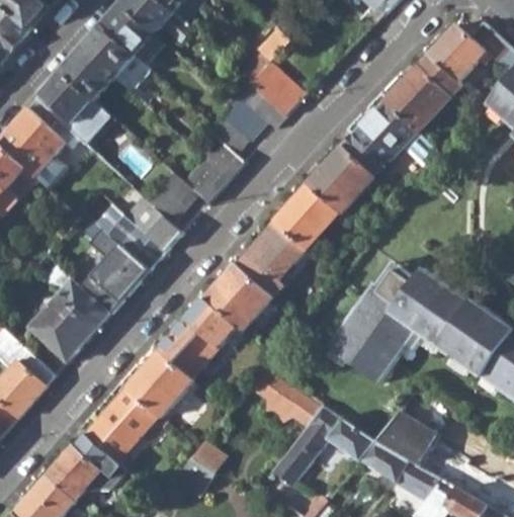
[(0,4),(30,29),(50,7),(41,0),(0,0),(0,4)]
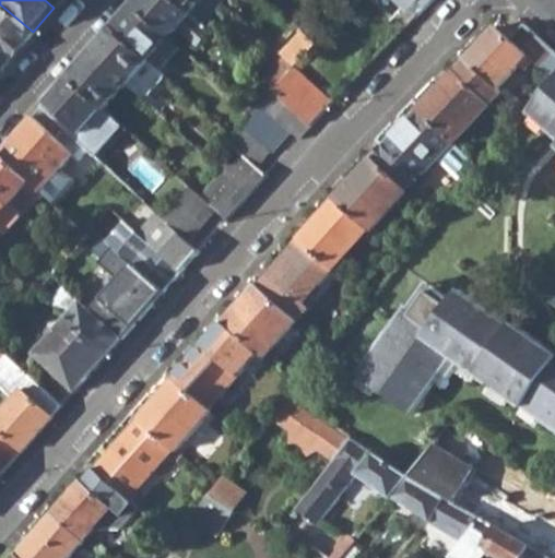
[(133,0),(130,4),(165,36),(173,28),(189,42),(195,35),(199,40),(207,32),(198,24),(187,13),(172,0),(133,0)]
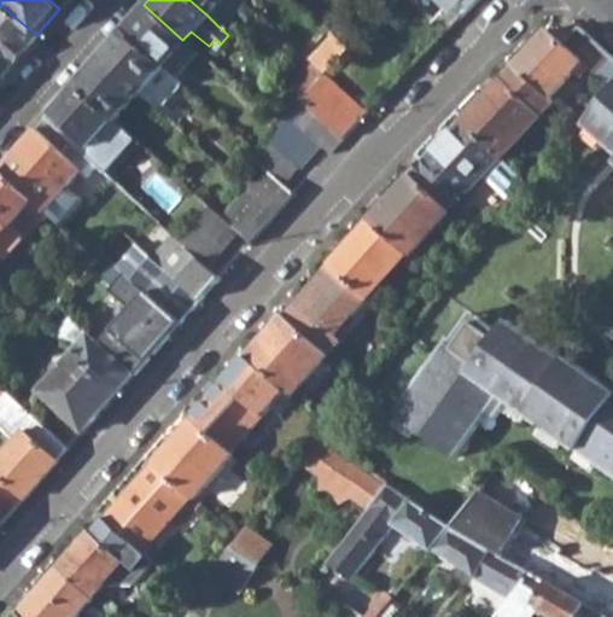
[(190,0),(206,15),(219,27),(240,0),(190,0)]
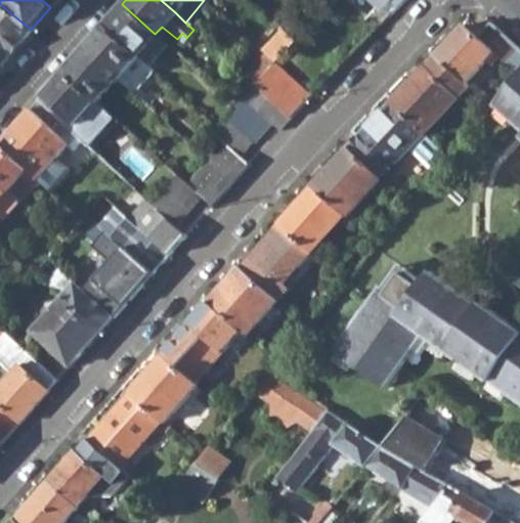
[(369,0),(379,9),(381,7),(388,14),(400,0),(369,0)]
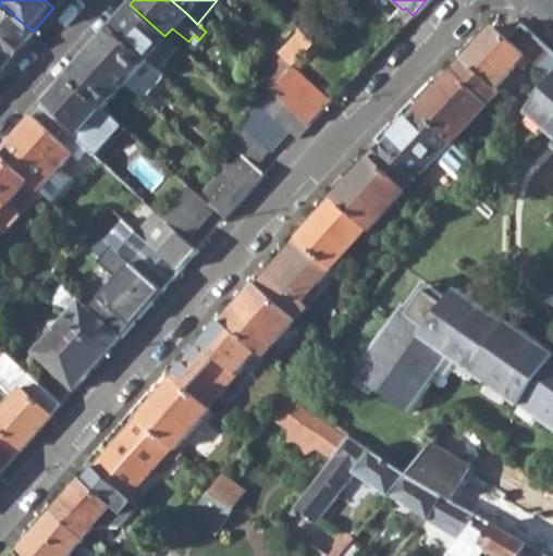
[(0,68),(33,32),(0,4),(0,68)]
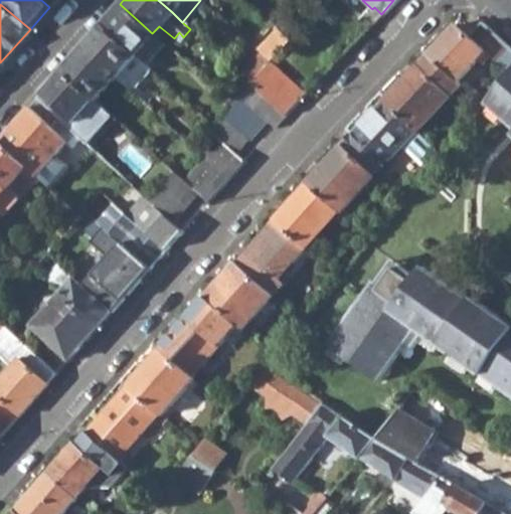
[(133,55),(144,65),(164,44),(152,33),(120,4),(101,25),(133,55)]
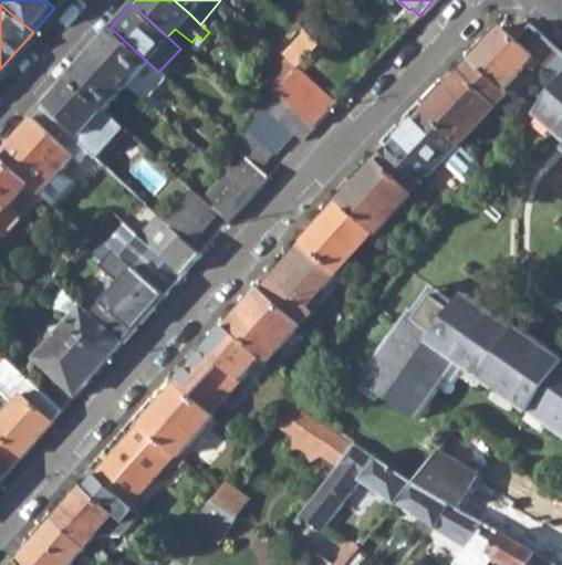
[(530,56),(558,80),(561,75),(561,53),(529,23),(518,37),(507,27),(501,27),(470,58),(501,89),(530,56)]
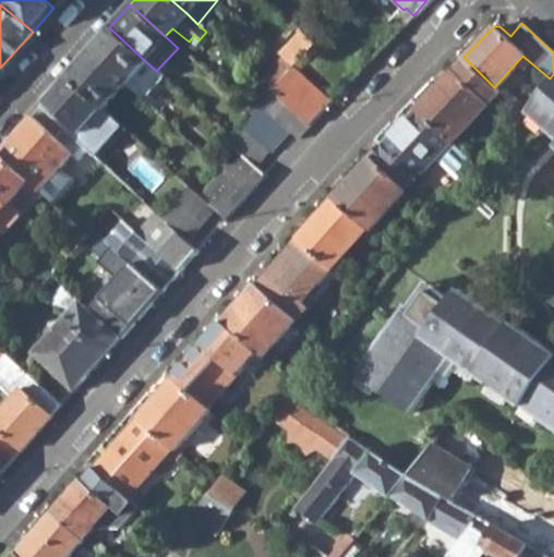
[(88,51),(123,84),(139,99),(143,95),(139,91),(156,71),(144,60),(109,27),(88,51)]
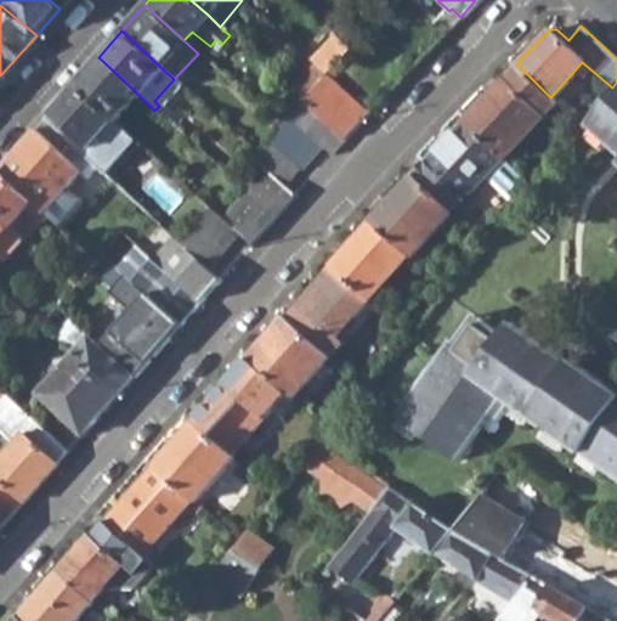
[(112,120),(112,122),(137,94),(98,57),(73,85),(112,120)]
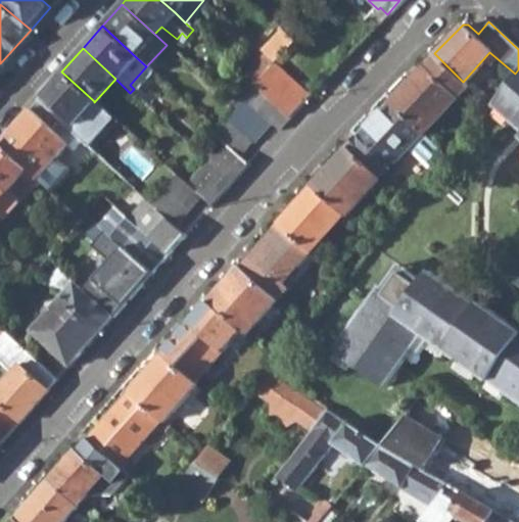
[(270,63),(277,69),(286,58),(280,53),(272,60),(270,63)]
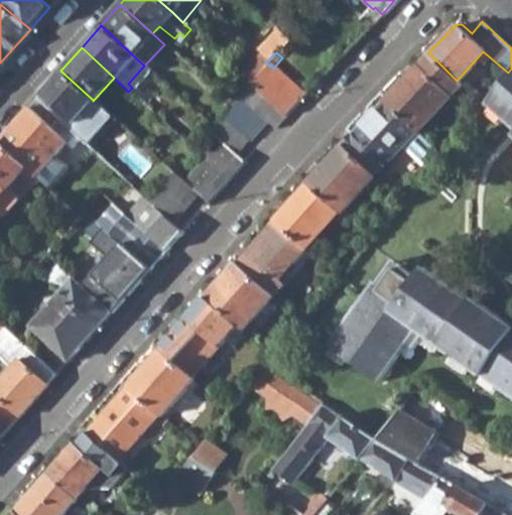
[(384,100),(416,131),(461,85),(457,81),(428,52),(384,100)]
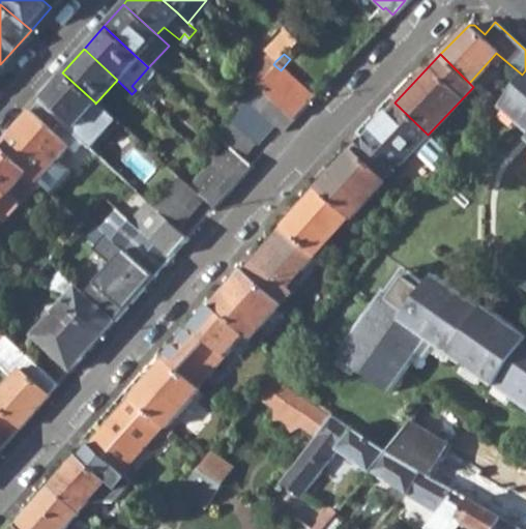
[(525,70),(522,75),(498,105),(525,129),(525,70)]
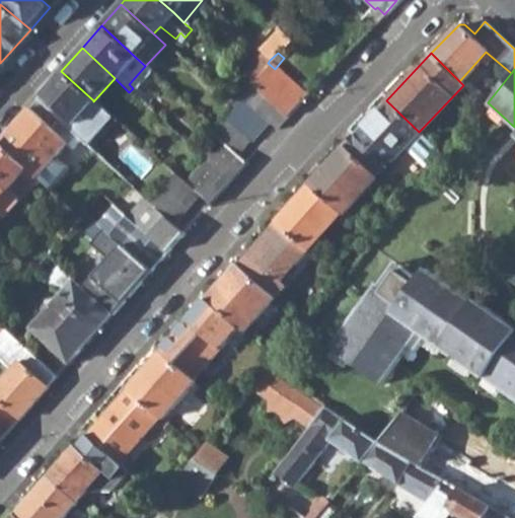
[(251,85),(286,117),(311,90),(304,85),(292,98),(261,70),(248,83),(251,85)]
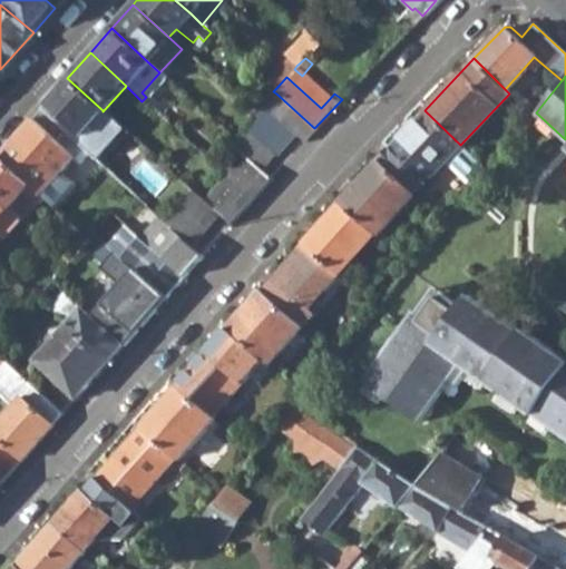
[(78,136),(103,110),(67,78),(44,104),(78,136)]
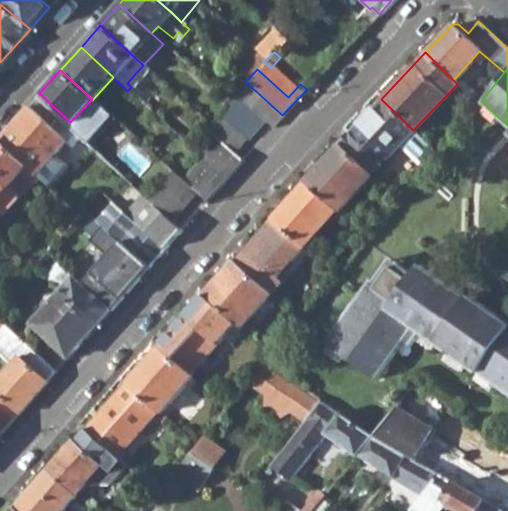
[(261,120),(271,128),(282,115),(248,84),(236,98),(261,120)]
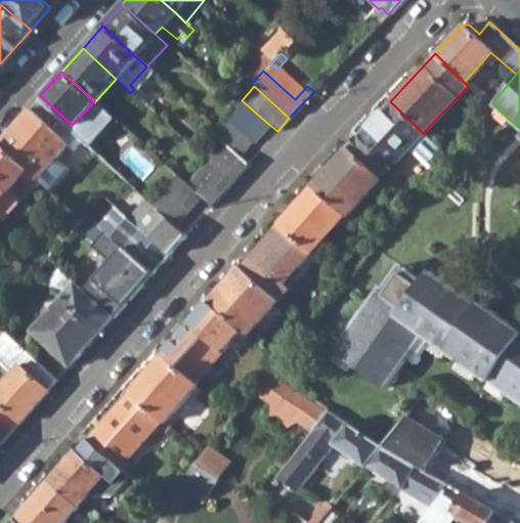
[(251,142),(267,123),(242,100),(234,109),(224,120),(249,141),(251,142)]
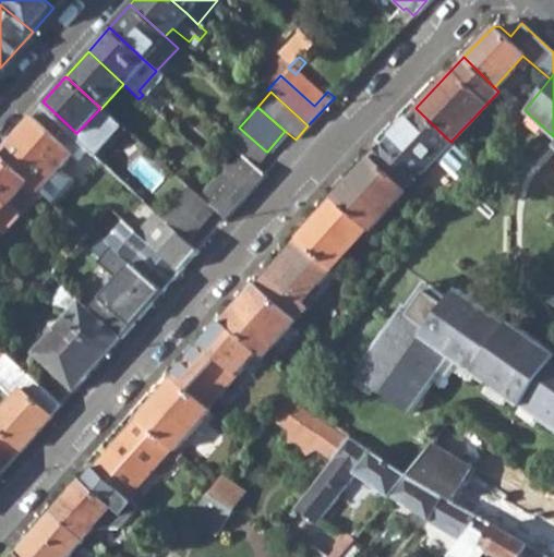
[(37,108),(0,149),(0,156),(26,181),(38,191),(58,170),(62,166),(68,170),(85,150),(37,108)]
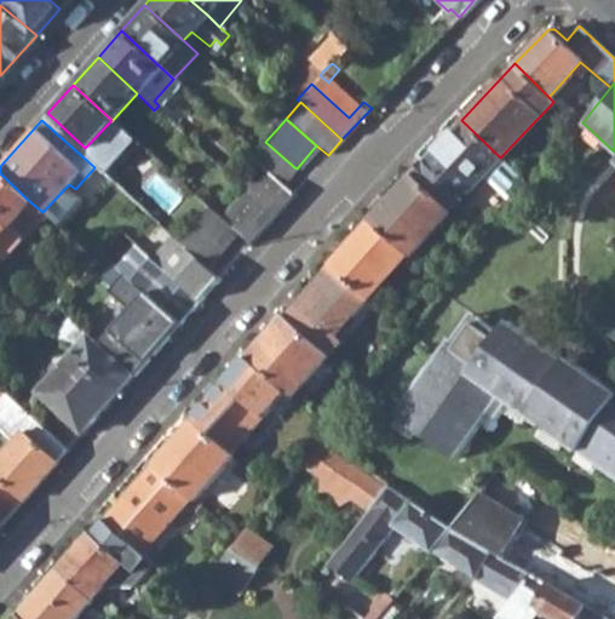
[(449,210),(449,211),(500,158),(461,120),(409,175),(449,210)]
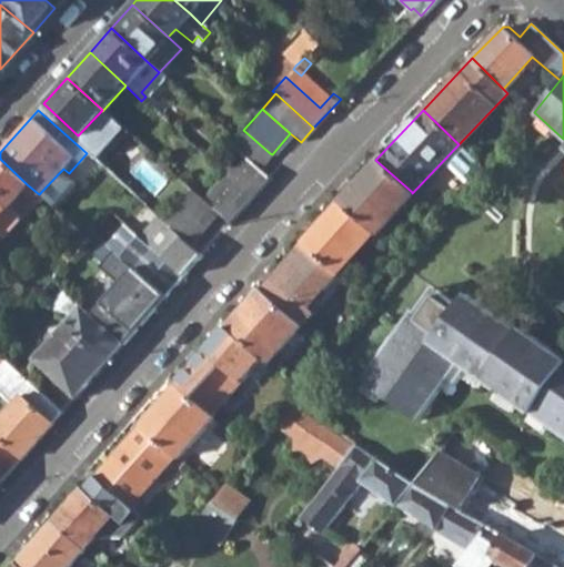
[(241,157),(255,168),(270,153),(243,130),(233,141),(230,145),(241,157)]
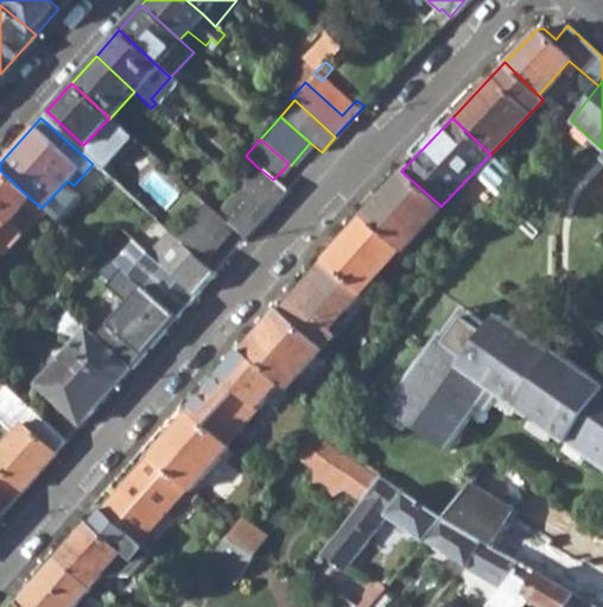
[(245,183),(272,207),(286,191),(273,179),(258,168),(245,183)]
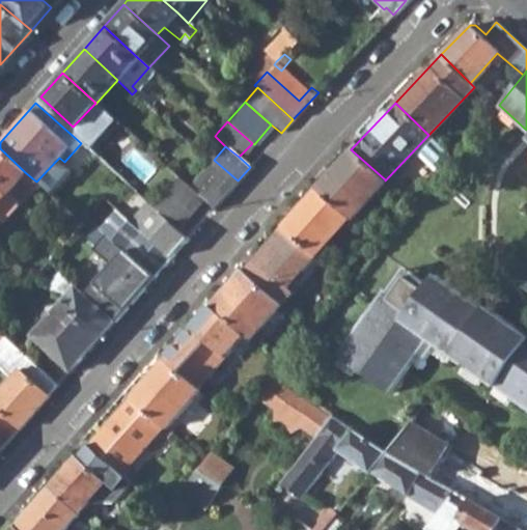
[(25,172),(0,148),(0,188),(6,194),(16,202),(19,204),(37,184),(36,182),(25,172)]
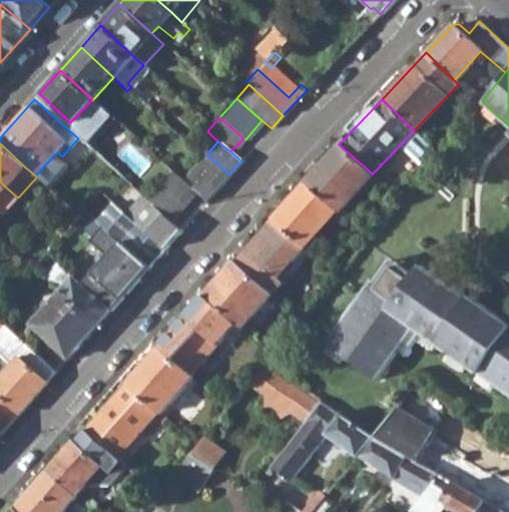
[(339,211),(372,173),(339,144),(305,181),(336,208),(339,211)]
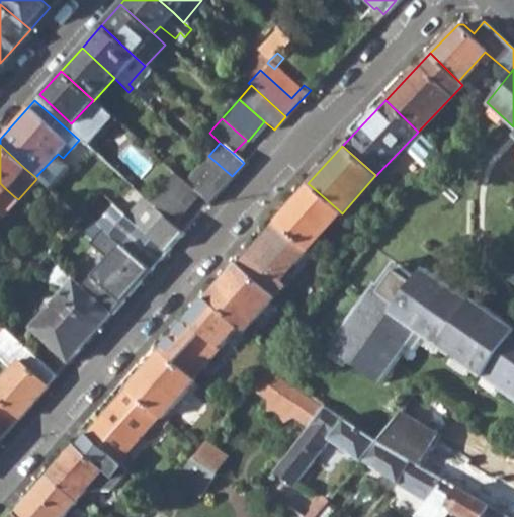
[(195,170),(219,191),(232,176),(208,156),(204,160),(195,170)]
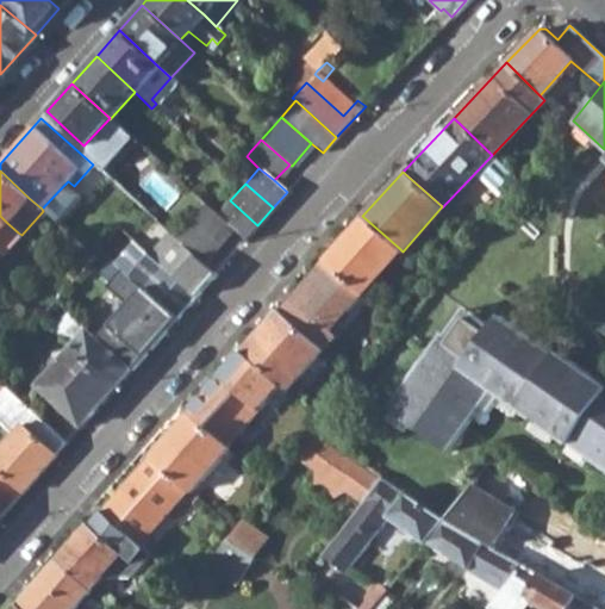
[(78,200),(63,186),(42,209),(56,223),(78,200)]
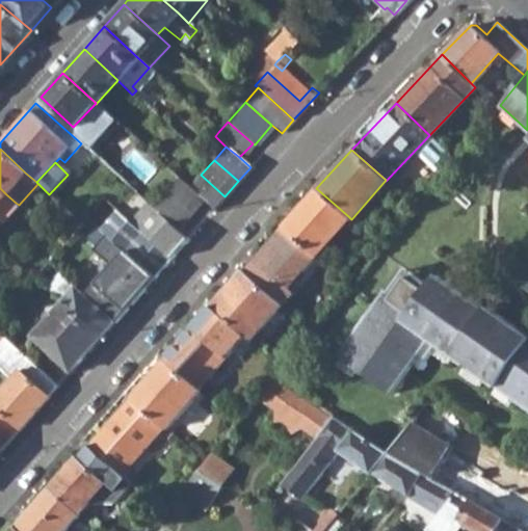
[(202,200),(213,210),(225,196),(201,175),(189,188),(202,200)]
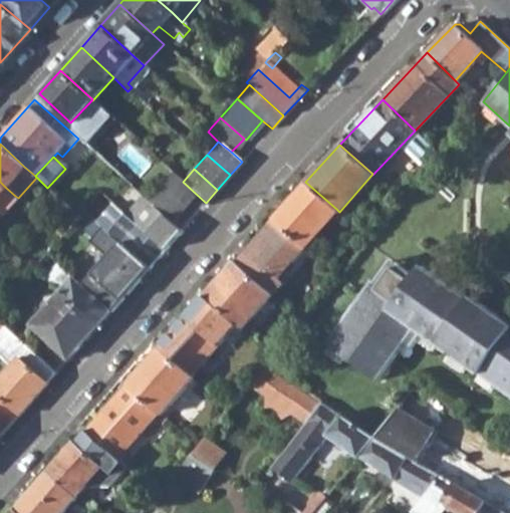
[(146,201),(170,222),(184,206),(195,193),(183,182),(172,172),(160,185),(146,201)]
